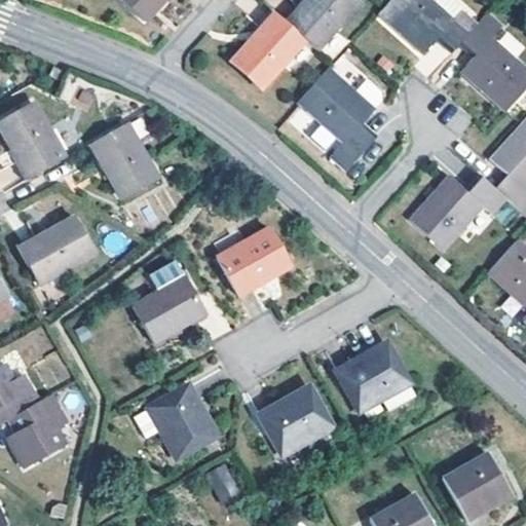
[(119,0),(145,23),(162,3),(165,0),(119,0)]
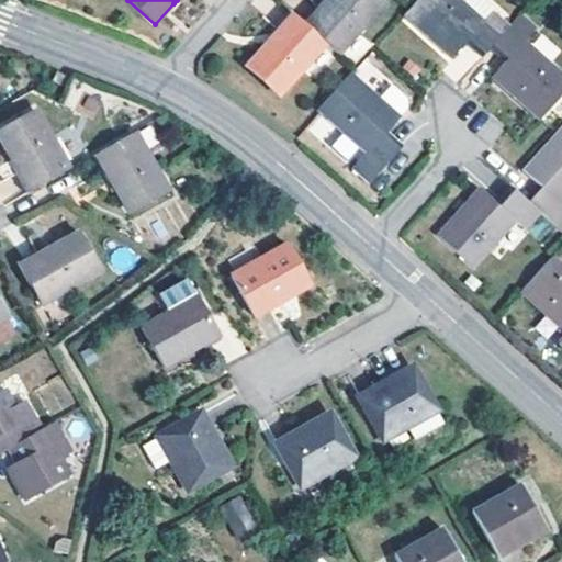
[(326,0),(304,25),(325,44),(337,56),(384,2),(381,0),(326,0)]
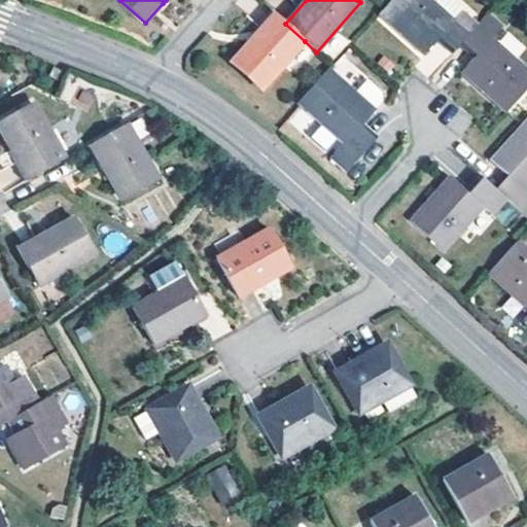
[(454,20),(431,0),(390,0),(377,15),(422,56),(434,42),(438,39),(442,35),(456,47),(457,46),(464,39),(477,24),(462,10),(454,20)]
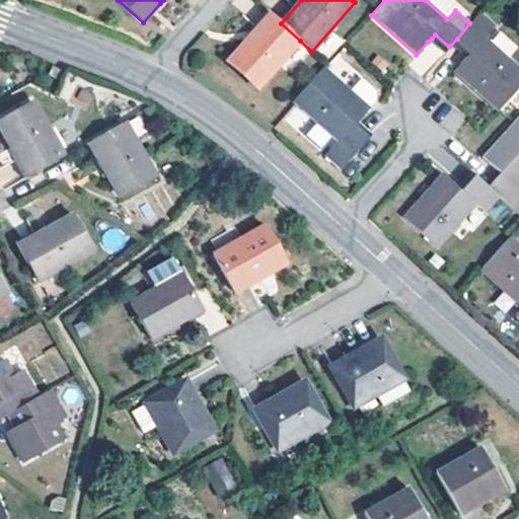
[(281,23),(270,13),(248,36),(227,61),(257,88),(300,41),(281,23)]
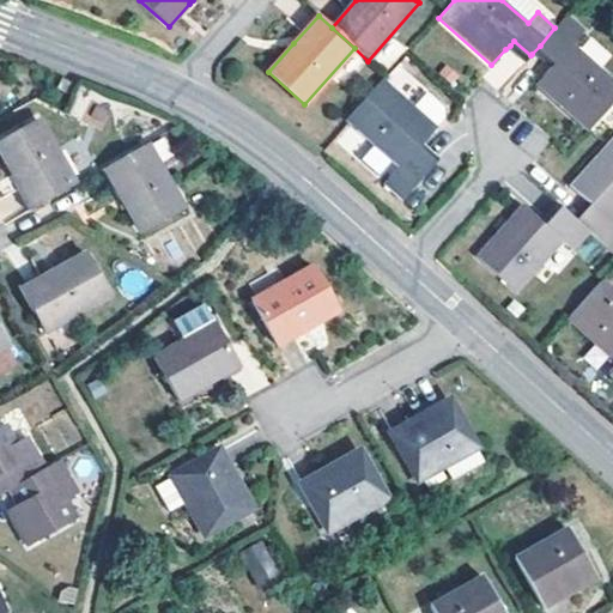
[(582,34),(564,18),(554,28),(540,46),(557,61),(552,66),(548,70),(534,85),(587,132),(612,102),(612,80),(572,44),(582,34)]
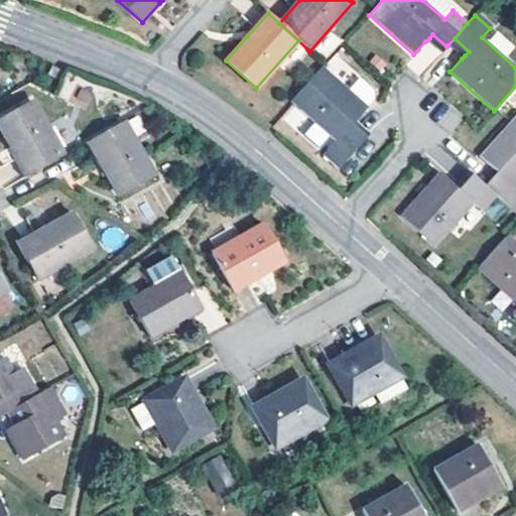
[(429,38),(425,41),(440,53),(446,46),(432,34),(429,38)]
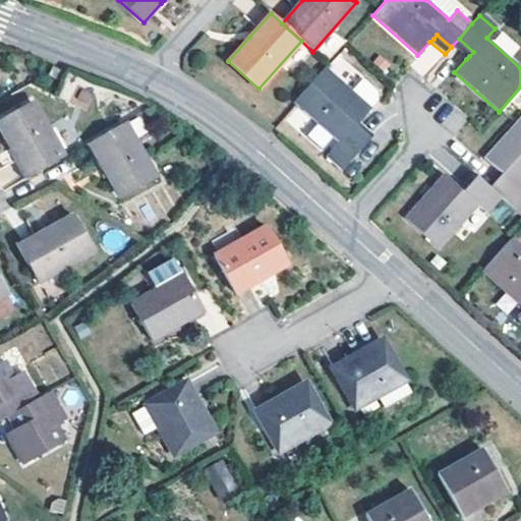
[(459,39),(452,46),(466,59),(469,56),(473,52),(459,39)]
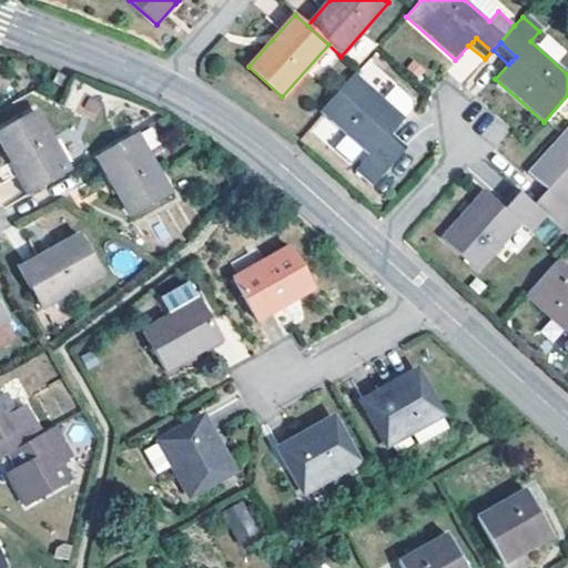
[(367,61),(357,74),(378,92),(389,80),(367,61)]
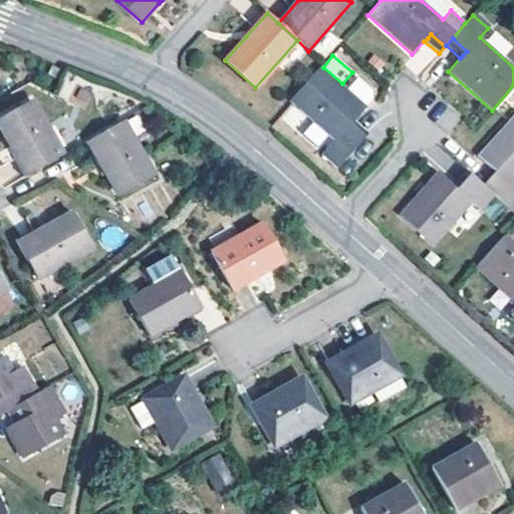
[(320,67),(289,101),(333,142),(326,149),(320,155),(335,168),(341,162),(355,146),(360,140),(347,127),(349,123),(353,119),(365,106),(372,98),(371,91),(357,78),(347,89),(320,67)]
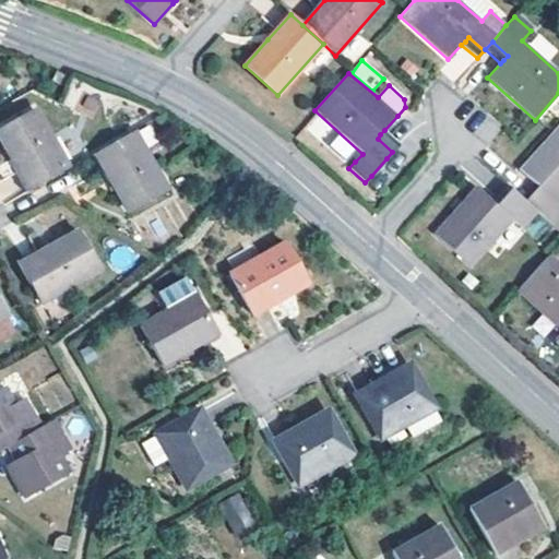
[(0,140),(11,161),(28,192),(68,169),(35,108),(0,127),(0,140)]
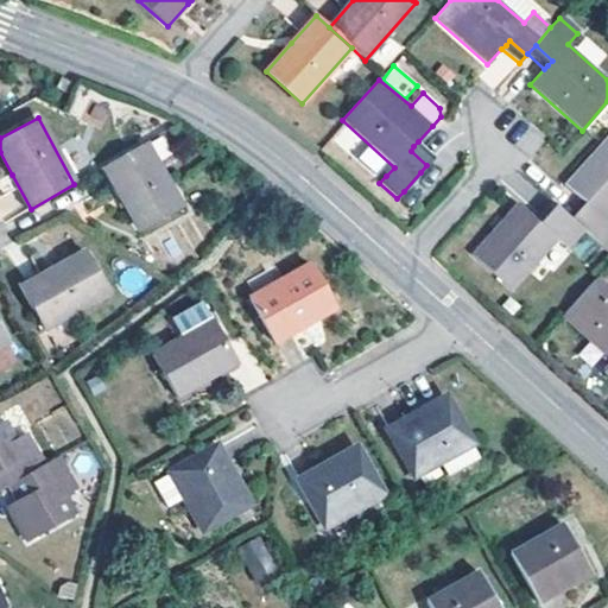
[(343,126),(333,139),(358,158),(368,144),(343,126)]
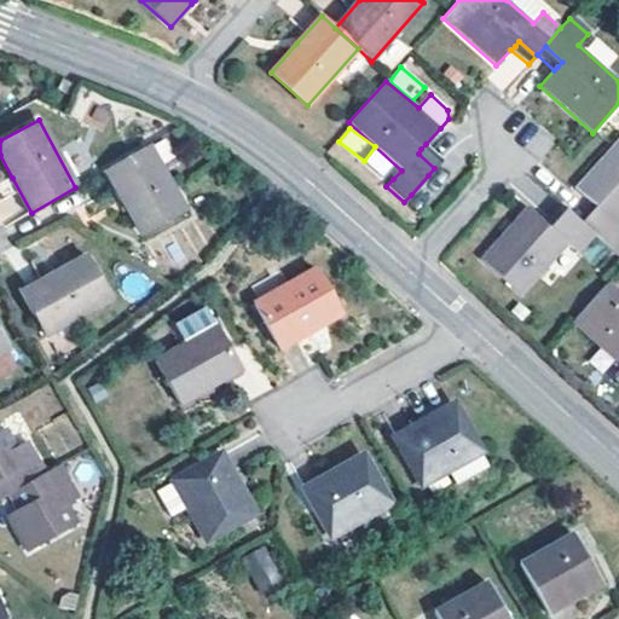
[(594,236),(611,252),(618,243),(618,225),(617,224),(618,221),(618,138),(574,186),(591,202),(595,206),(601,209),(585,227),(594,236)]
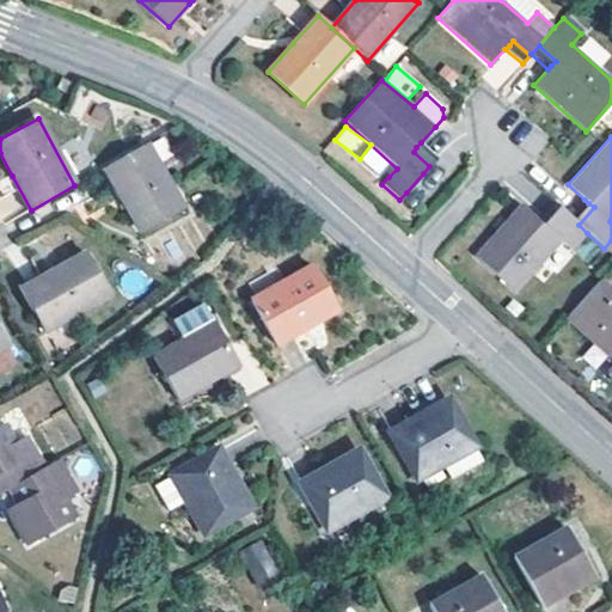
[(414,152),(429,166),(438,157),(421,142),(416,147),(414,152)]
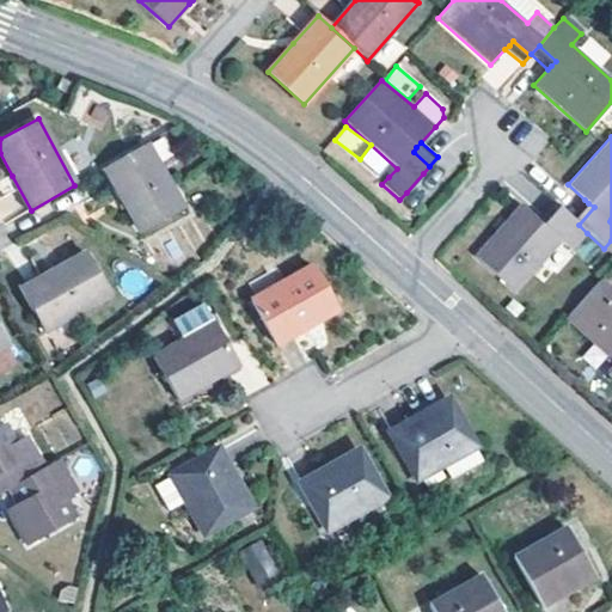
[(145,144),(104,169),(140,233),(183,209),(145,144)]
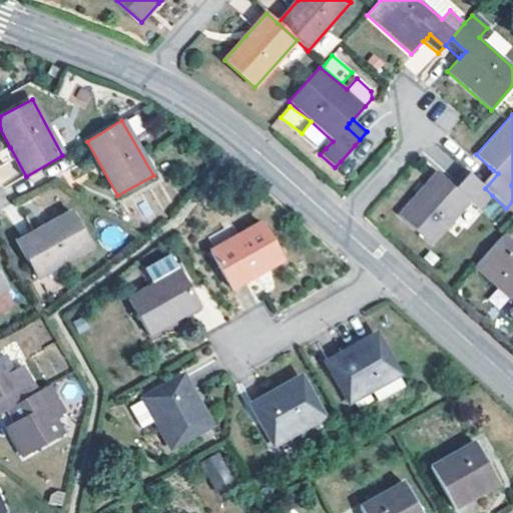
[(493,170),(490,167),(477,182),(485,188),(498,173),(493,170)]
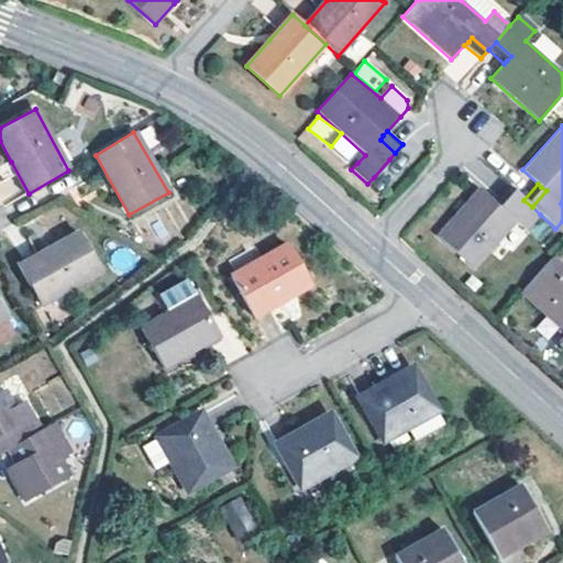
[(501,207),(515,192),(507,185),(493,200),(497,203),(501,207)]
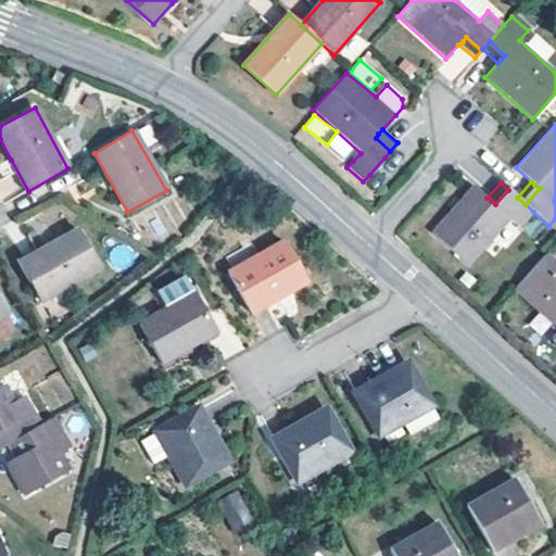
[(491,201),(487,198),(472,186),(430,232),(468,266),(509,219),(519,228),(533,212),(526,204),(517,198),(508,190),(495,204),(491,201)]
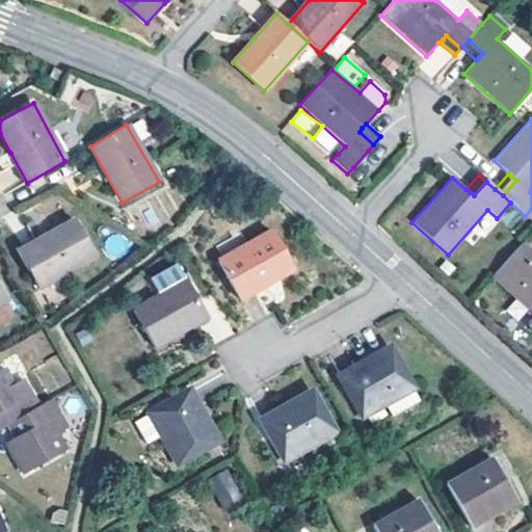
[(75,219),(16,251),(37,289),(95,258),(75,219)]
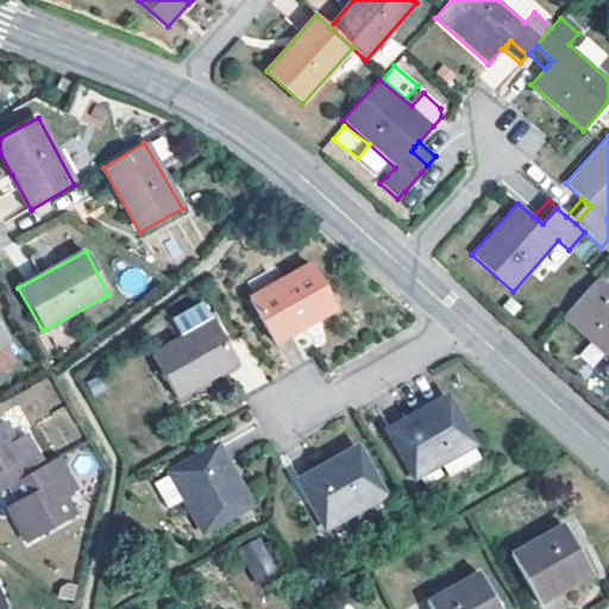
[(311,265),(249,300),(274,343),(305,325),(334,308),(311,265)]
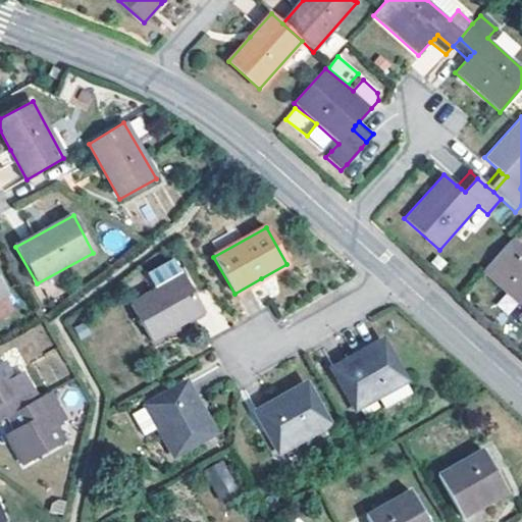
[(521,243),(514,236),(481,272),(521,308),(521,314),(518,319),(521,323),(521,243)]
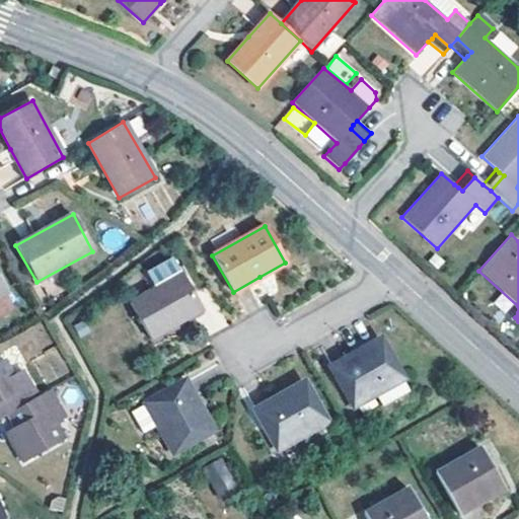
[(143,273),(152,289),(125,303),(146,342),(172,327),(199,313),(168,258),(143,273)]
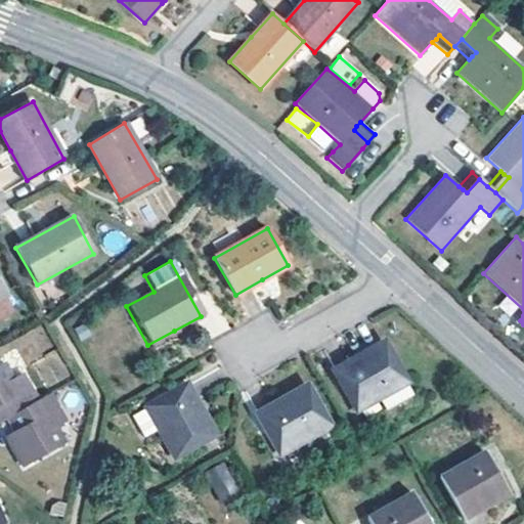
[(383,339),(328,372),(341,394),(352,413),(385,395),(391,406),(415,393),(383,339)]
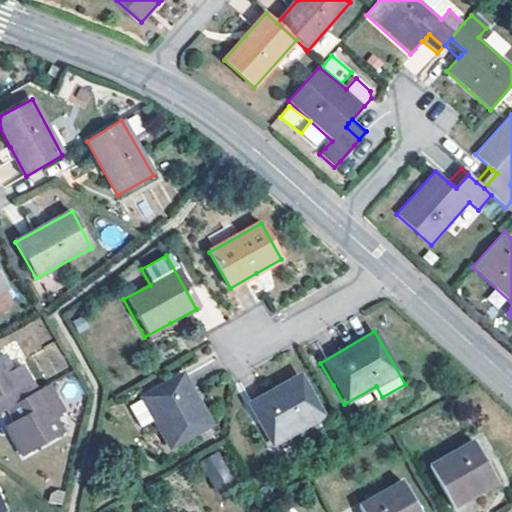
[(0,410),(6,408),(35,391),(20,365),(9,371),(0,357),(0,356),(0,410)]
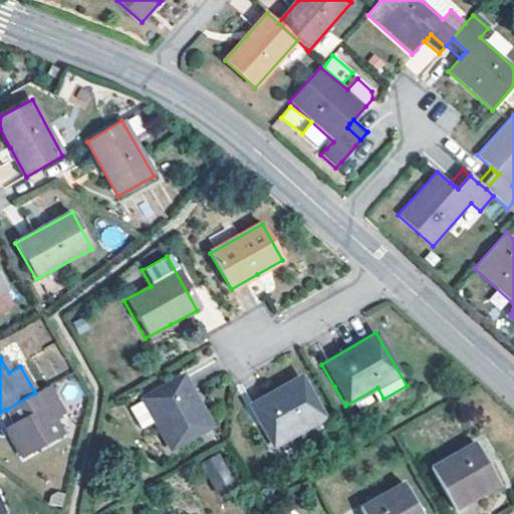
[(139,428),(153,419),(172,453),(213,429),(182,373),(162,386),(126,406),(139,428)]
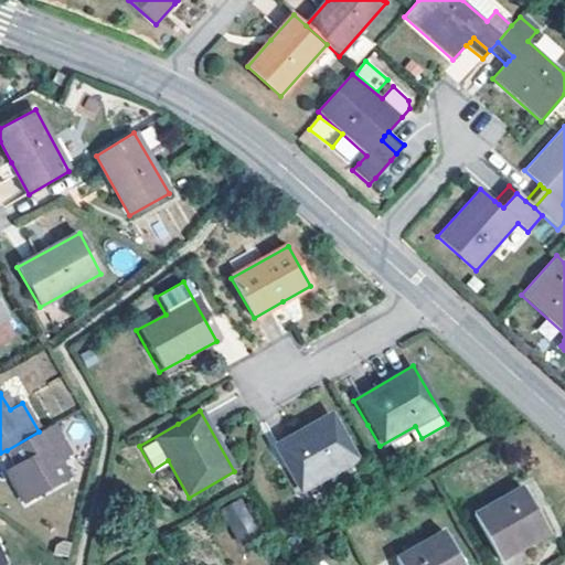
[(333,413),(273,447),(286,470),(298,492),(359,458),(333,413)]
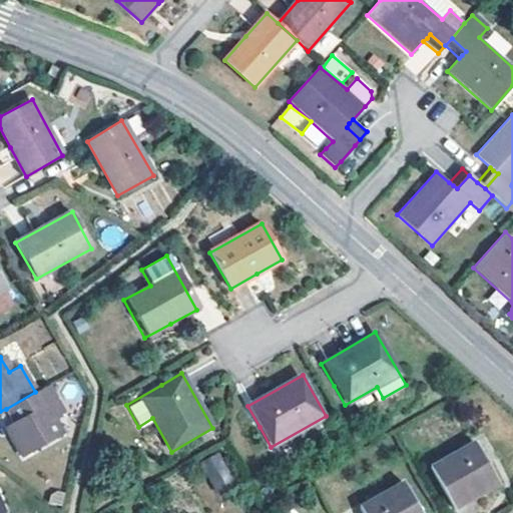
[(35,392),(6,409),(13,421),(5,426),(23,458),(61,437),(52,421),(63,414),(48,385),(35,392)]
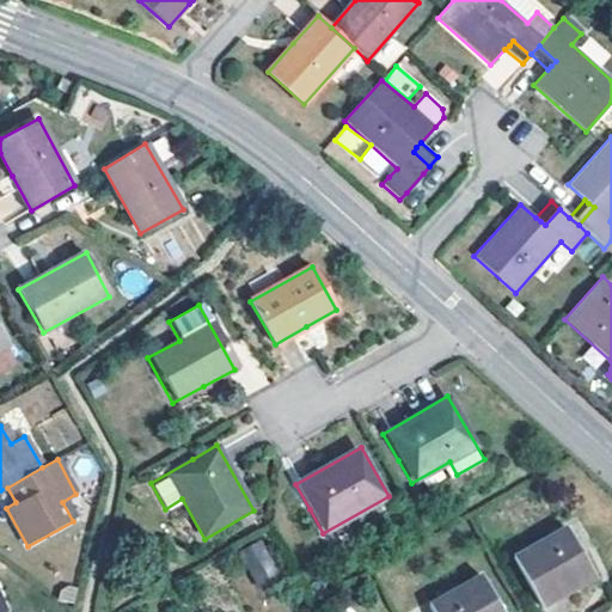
[(565,527),(512,557),(540,607),(593,579),(577,550),(565,527)]
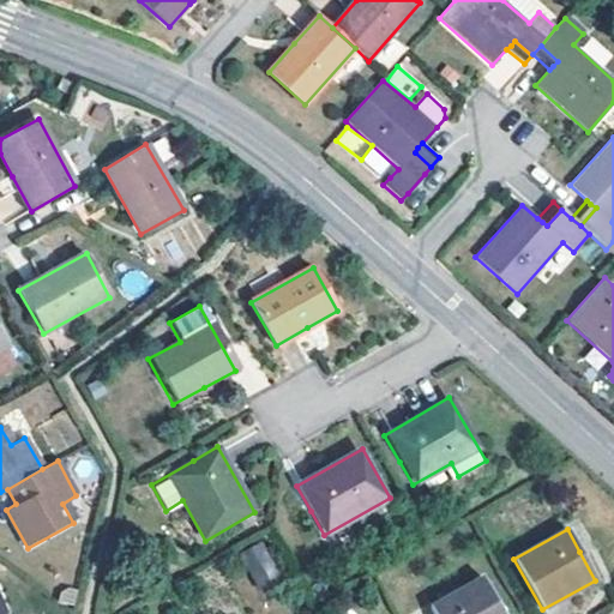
[(257,588),(280,577),(263,542),(240,553),(257,588)]
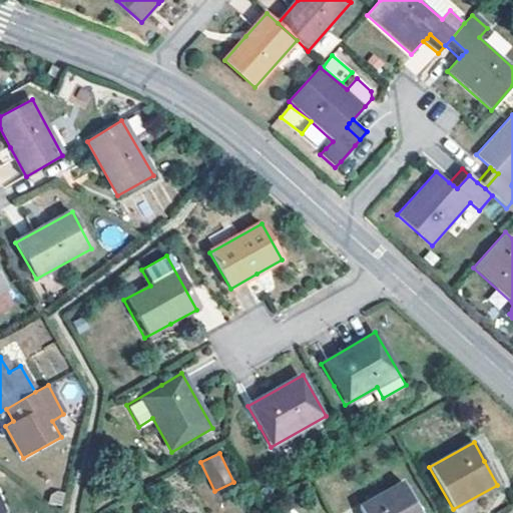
[(419,512),(403,483),(358,507),(361,512),(419,512)]
